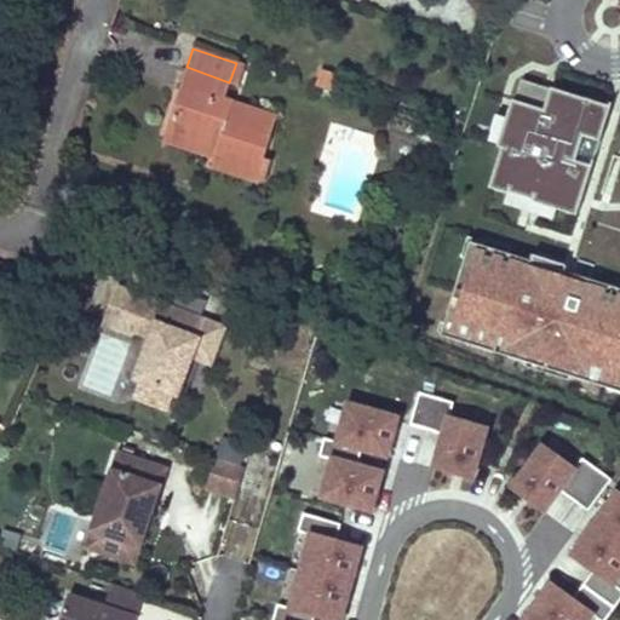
[(276,118),(224,99),(229,82),(187,67),(178,89),(179,89),(187,91),(181,105),(174,104),(166,130),(206,144),(208,138),(218,142),(213,156),(211,165),(250,178),(256,158),(260,160),(276,118)]
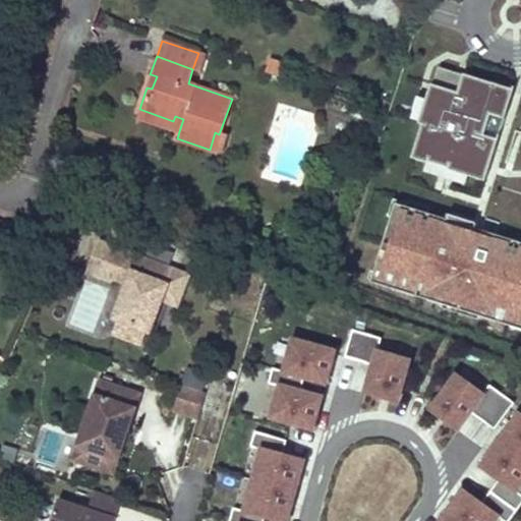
[(283,61),(270,56),(265,70),(278,75),(283,61)]
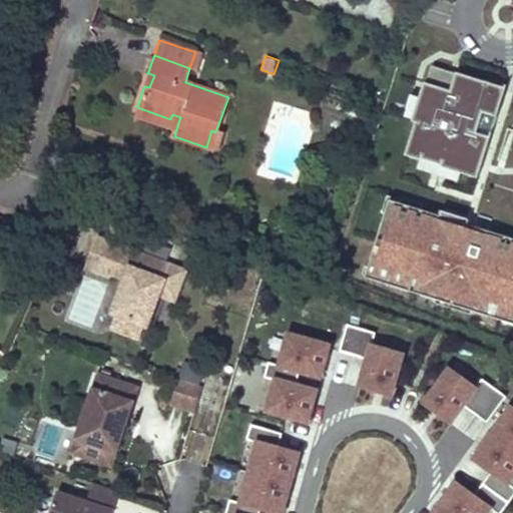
[(408,118),(407,120),(411,121),(401,154),(416,159),(417,159),(418,157),(456,170),(455,171),(456,172),(473,177),(483,143),(455,134),(457,128),(485,137),(501,87),(480,80),(452,71),(451,72),(427,64),(422,82),(420,81),(415,96),(408,118)]
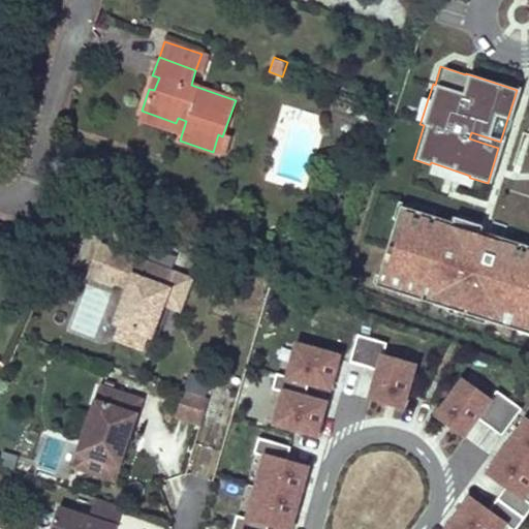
[(159,78),(153,75),(149,89),(154,90),(159,78)]
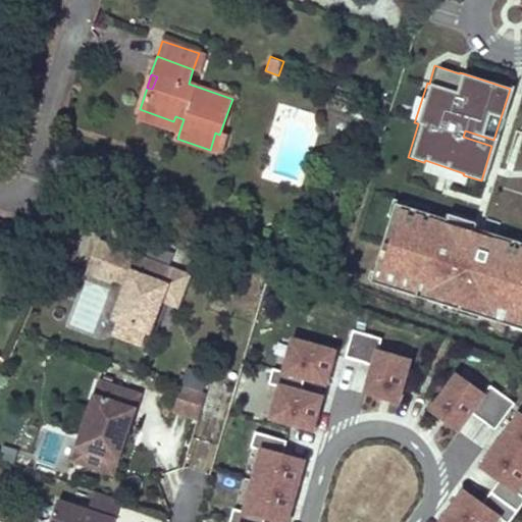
[(488,79),(488,82),(510,89),(511,86),(488,79)]
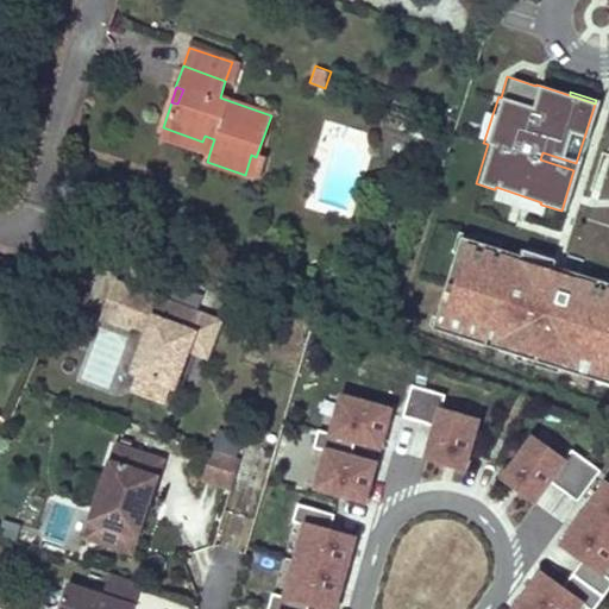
[(484,140),(493,114),(483,112),(475,137),(484,140)]
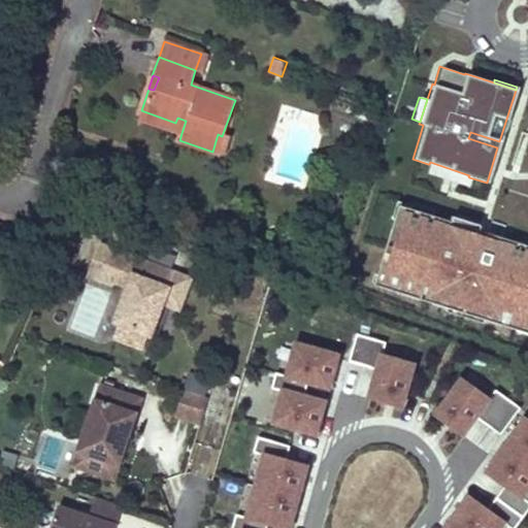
[(175,123),(141,110),(138,119),(182,133),(186,121),(177,118),(175,123)]
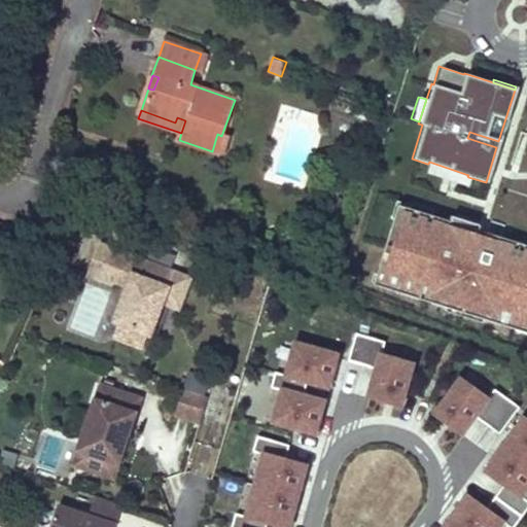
[(467,138),(496,147),(498,141),(469,132),(467,138)]
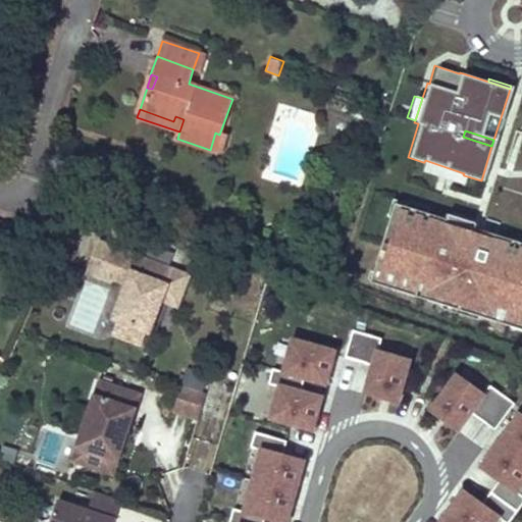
[(210,150),(214,152),(219,135),(215,133),(210,150)]
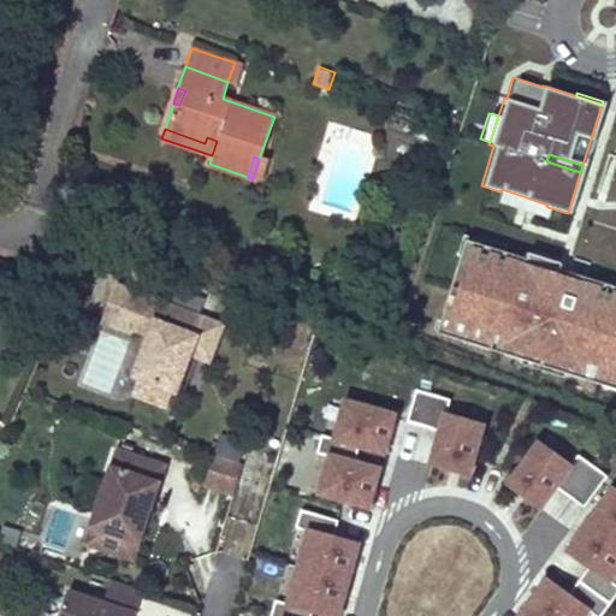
[(546,206),(548,205),(502,189),(501,191),(499,191),(497,201),(544,217),(548,207),(546,206)]
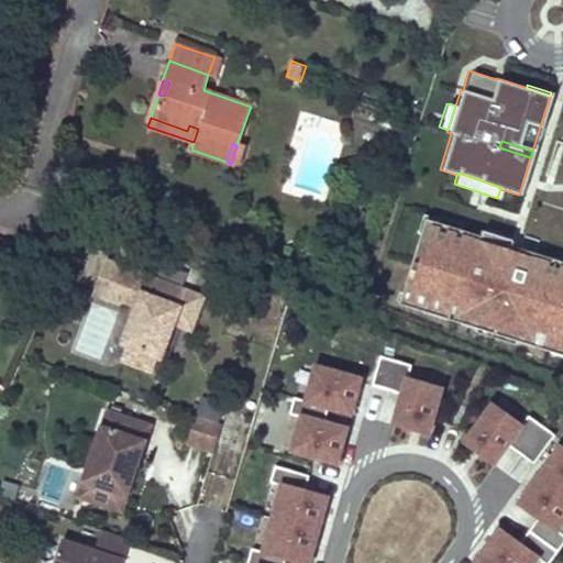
[(418,233),(418,232),(428,235),(432,221),(433,221),(434,219),(420,214),(414,232),(418,233)]
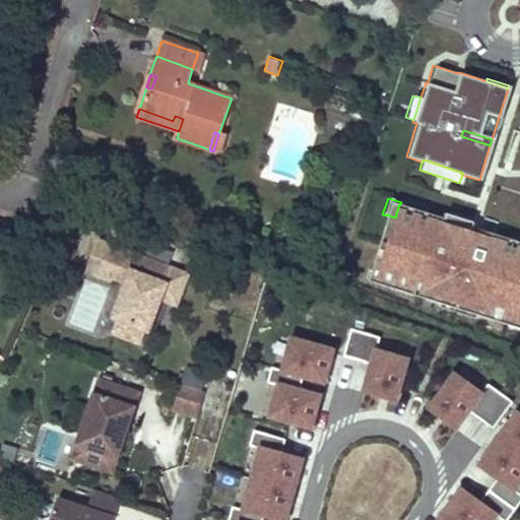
[(519,249),(510,246),(512,240),(511,240),(469,226),(468,225),(467,231),(440,222),(441,217),(400,204),(399,204),(395,217),(386,214),(386,215),(369,270),(390,277),(386,286),(438,303),(440,297),(475,308),(473,314),(519,328),(519,249)]
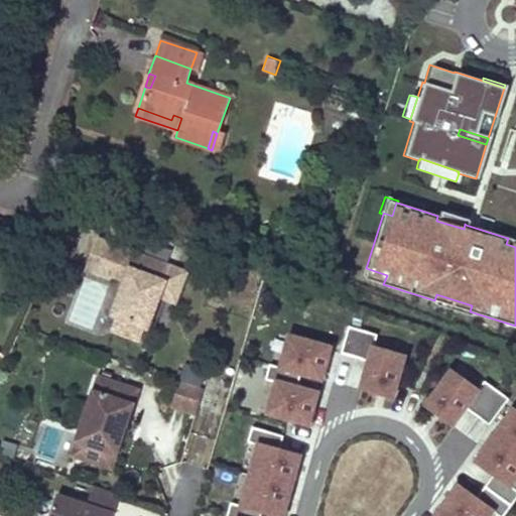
[(465,224),(466,225),(467,220),(438,211),(437,216),(436,221),(464,229),(465,224)]
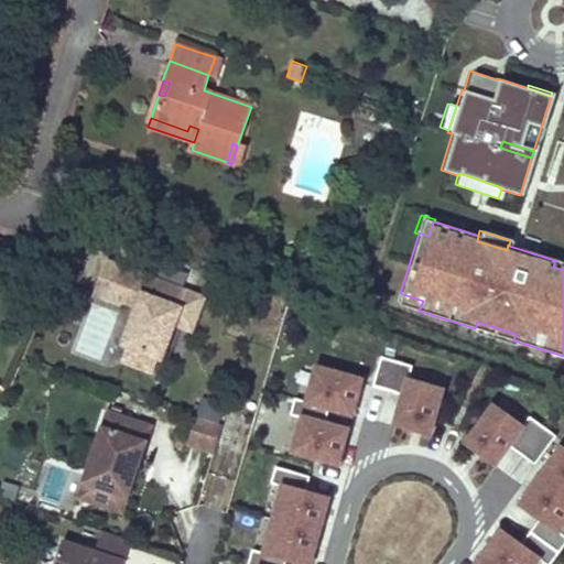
[(563,259),(555,256),(554,260),(555,260),(553,267),(563,270),(563,259)]
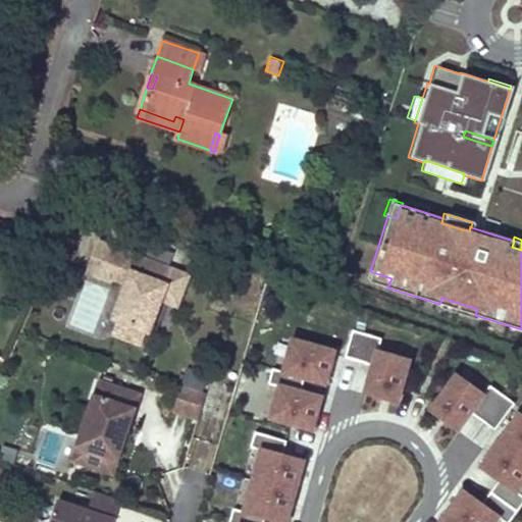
[(121,254),(98,245),(86,275),(110,284),(111,281),(121,254)]
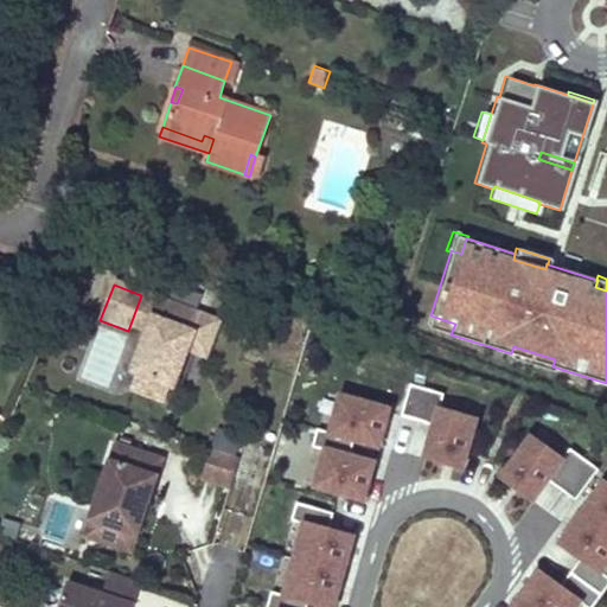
[(195,315),(141,295),(129,327),(146,334),(131,375),(138,377),(131,395),(160,407),(167,388),(173,390),(187,352),(193,334),(189,333),(195,315)]
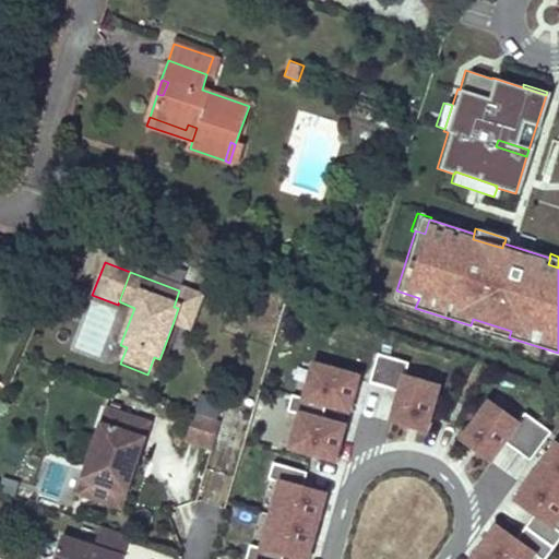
[(396,290),(396,289),(393,288),(390,297),(393,298),(393,301),(415,308),(419,298),(396,290)]
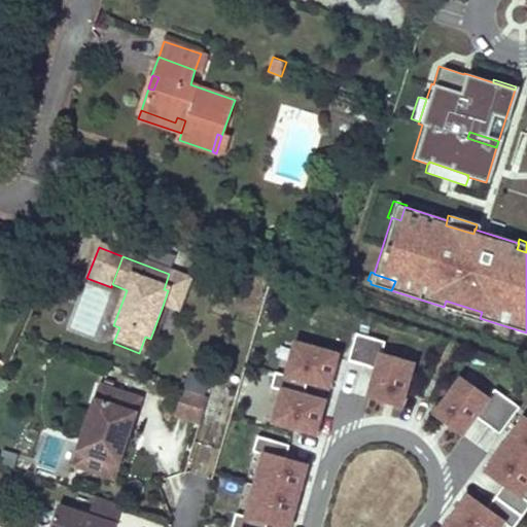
[(189,281),(169,274),(164,289),(168,290),(163,306),(178,312),(189,281)]
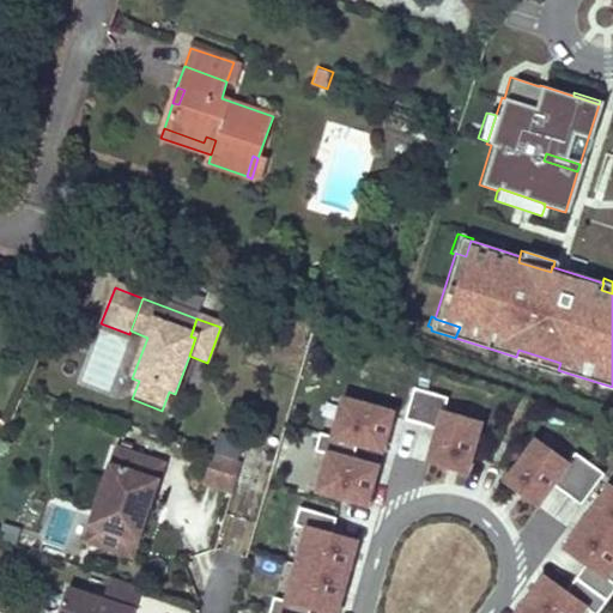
[(516,357),(558,370),(560,363),(519,350),(516,357)]
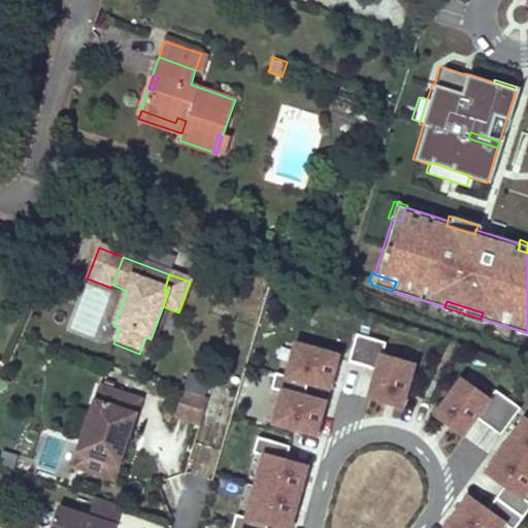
[(353,334),(345,361),(360,365),(367,338),(353,334)]
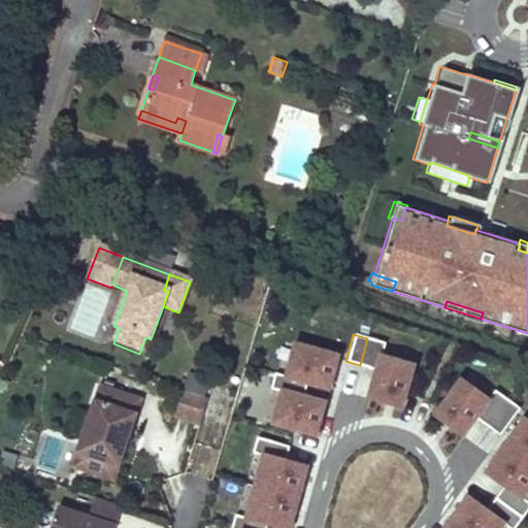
[(367,338),(360,365),(373,369),(366,398),(399,407),(410,364),(378,355),(383,342),(367,338)]
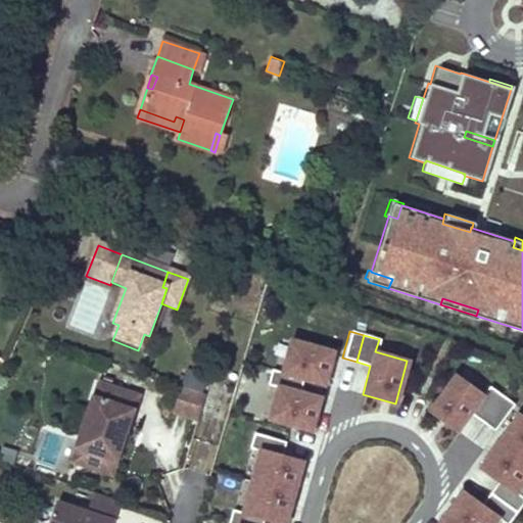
[(332,352),(289,340),(281,373),(280,374),(301,379),(323,385),(332,352)]
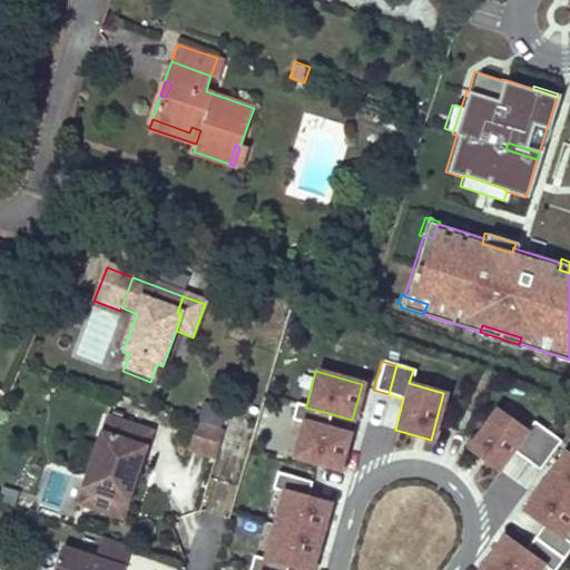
[(328,413),(305,408),(306,406),(294,403),(290,419),(302,422),(292,458),(338,471),(349,434),(324,428),(328,413)]
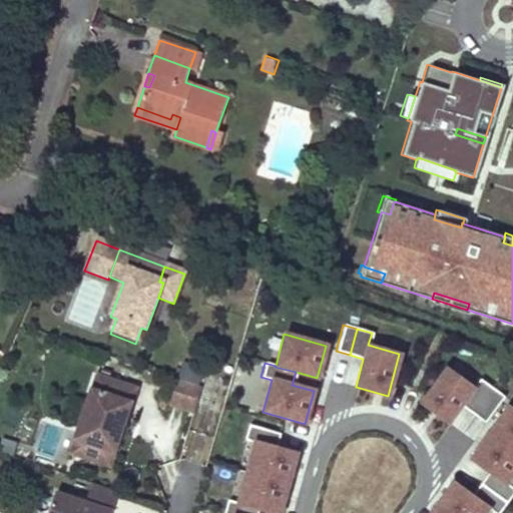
[(446,368),(420,403),(448,423),(460,405),(472,413),(490,387),(478,379),(472,387),(446,368)]
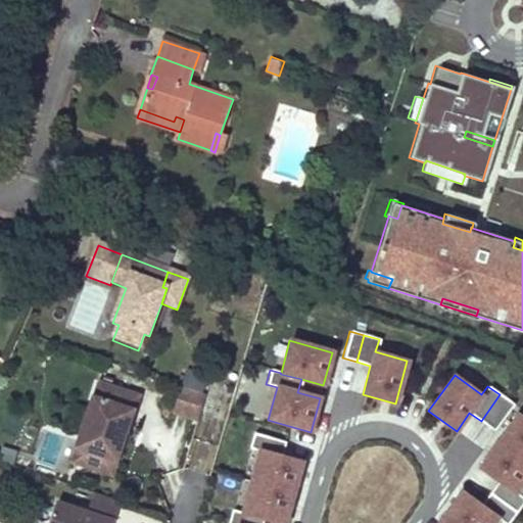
[(97,381),(75,448),(117,462),(135,410),(130,408),(134,393),(97,381)]
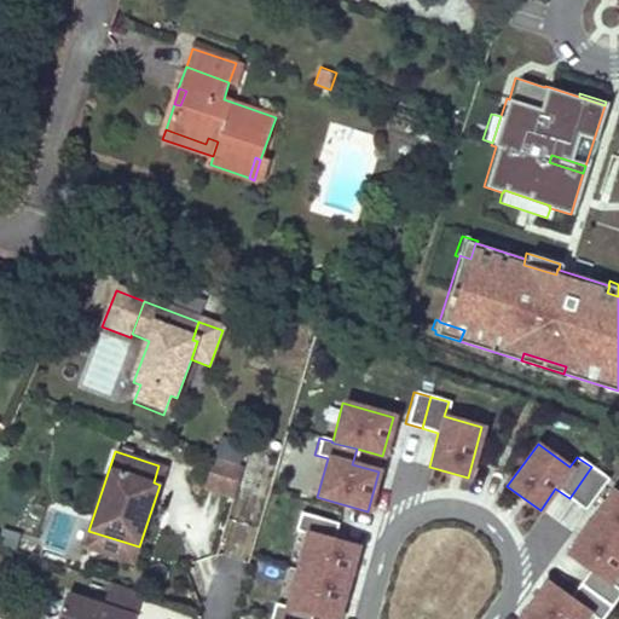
[(242,470),(214,461),(203,490),(233,499),(242,470)]
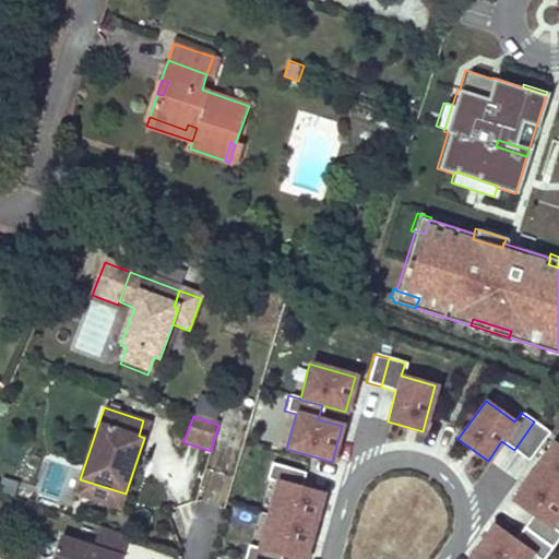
[(150,423),(143,420),(139,436),(144,438),(150,423)]
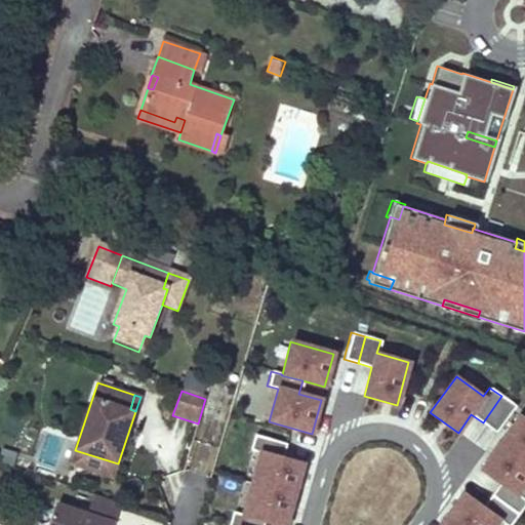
[(501,396),(483,422),(494,432),(514,405),(501,396)]
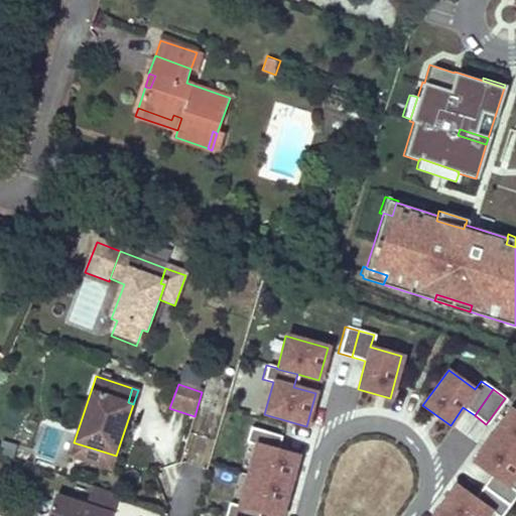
[(515,452),(515,412),(511,408),(492,434),(515,452)]
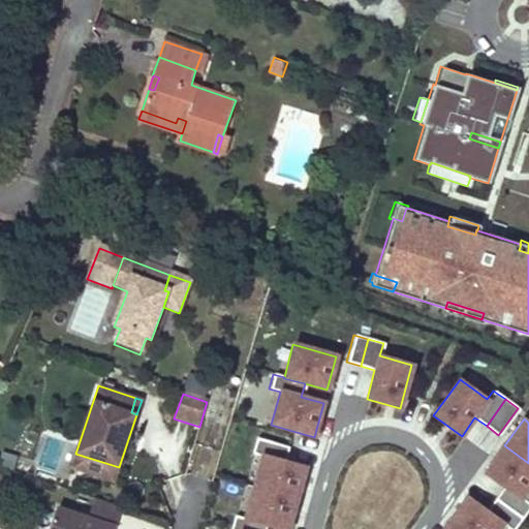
[(287,447),(255,438),(251,454),(261,457),(253,488),(297,500),(305,467),(283,461),(287,447)]
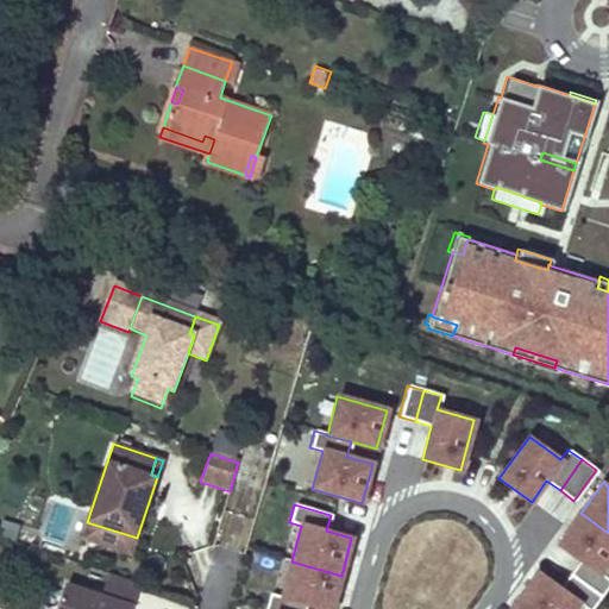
[(608,579),(601,573),(608,560),(608,533),(581,513),(558,545),(579,559),(569,573),(600,596),(608,583),(608,579)]
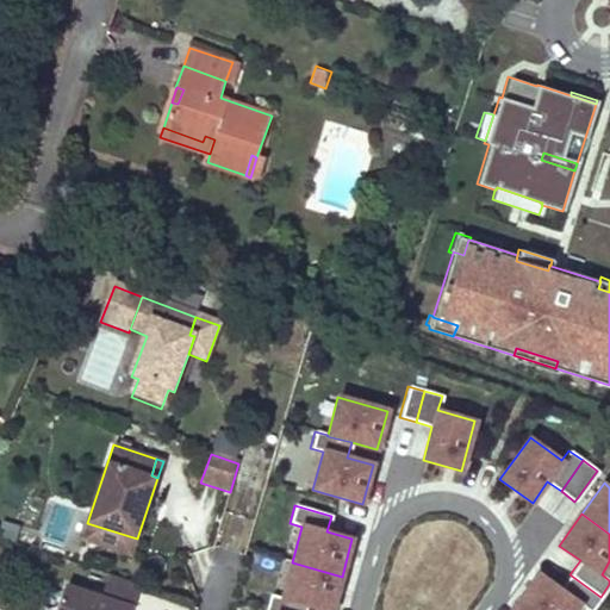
[(137,539),(87,523),(81,541),(131,558),(137,539)]
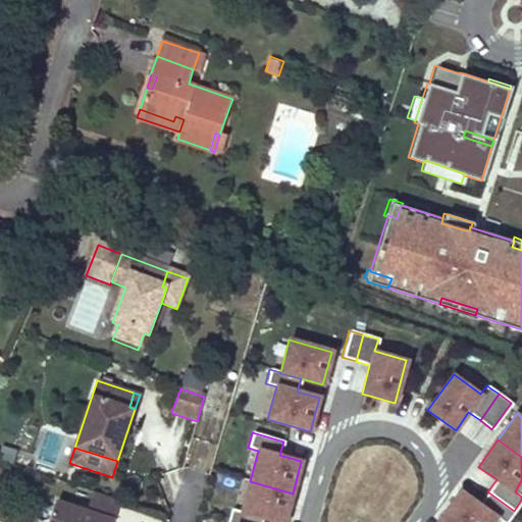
[(283,521),(293,493),(250,481),(241,512),(230,509),(226,521),(260,521),(262,519),(273,521),(283,521)]
